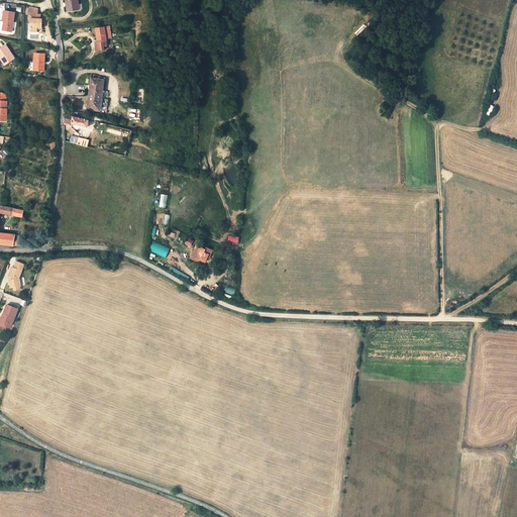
[(61,0),(64,15),(75,14),(72,0),(61,0)]
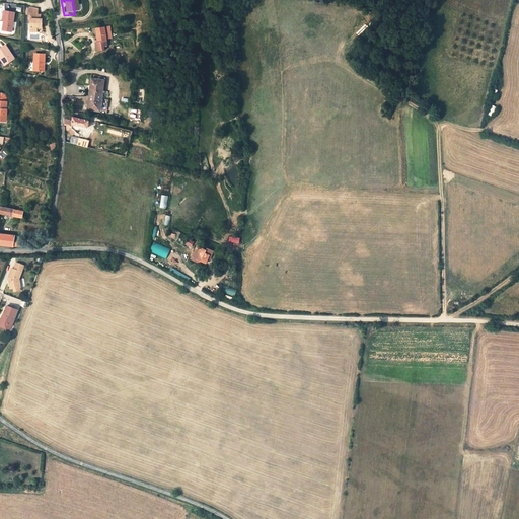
[(15,14),(9,13),(8,17),(3,16),(2,23),(4,24),(2,33),(12,34),(15,14)]
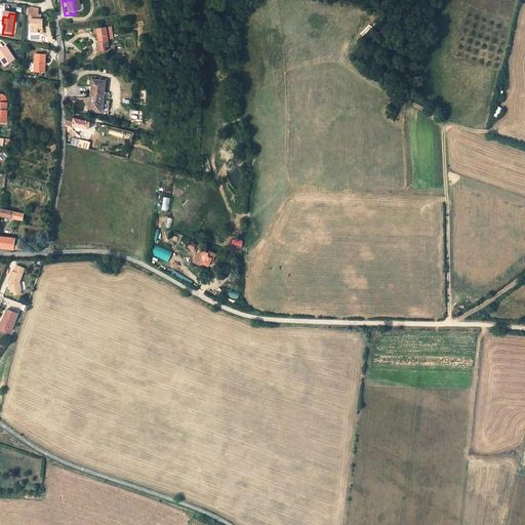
[(40,15),(31,15),(31,17),(31,25),(31,32),(40,32),(40,31),(42,31),(42,19),(40,19),(40,15)]
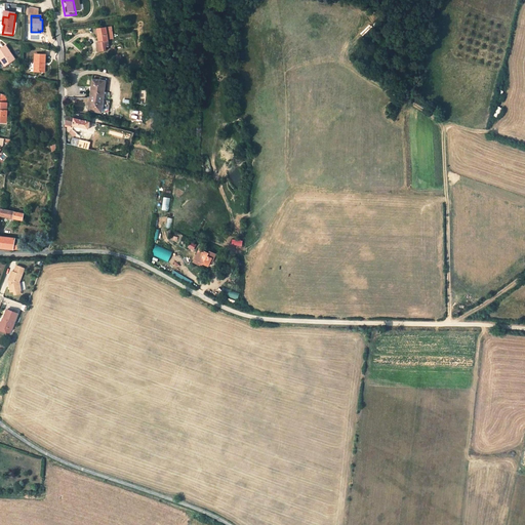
[(107,32),(91,34),(93,47),(92,47),(93,56),(101,55),(99,52),(105,52),(104,45),(108,44),(107,32)]
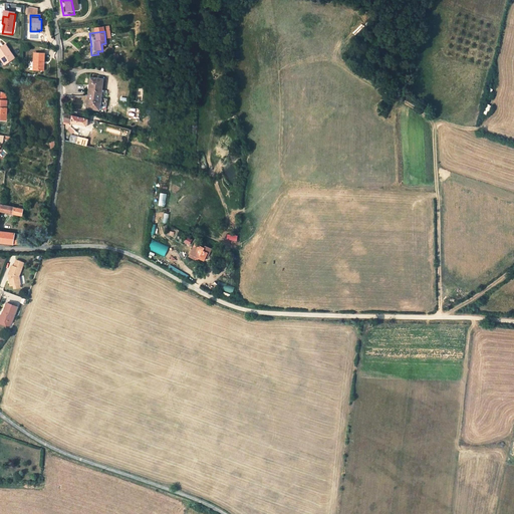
[(7,46),(0,50),(0,58),(1,60),(4,58),(7,63),(14,59),(7,46)]
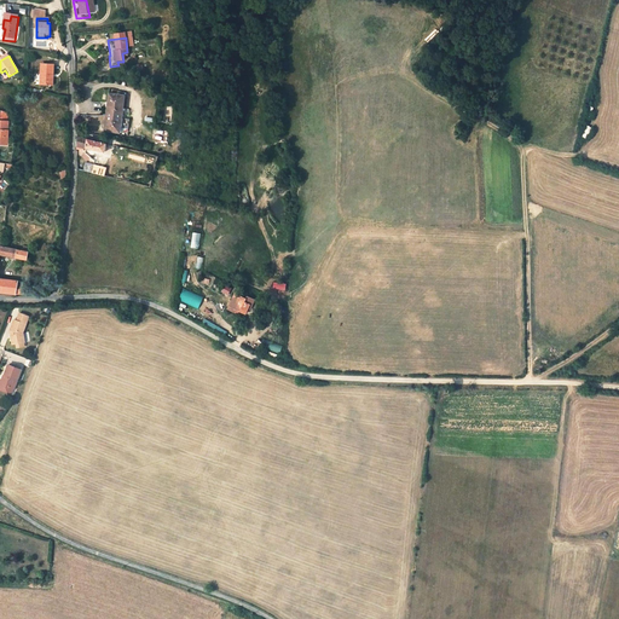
[(56,64),(41,64),(41,85),(53,85),(52,76),(56,76),(56,64)]
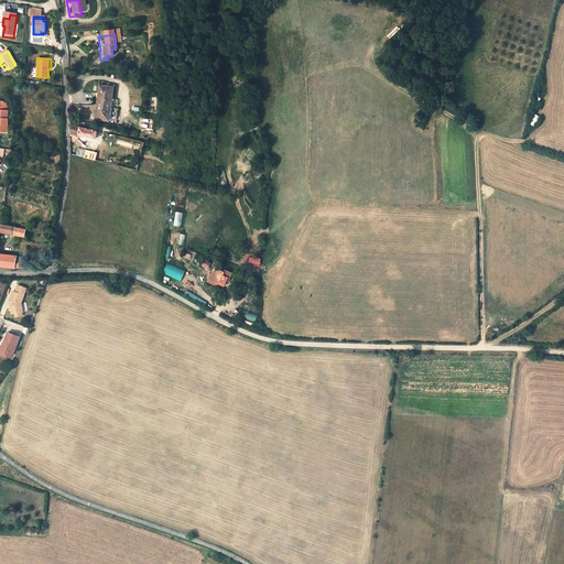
[(107,115),(108,104),(112,105),(114,98),(115,91),(108,90),(100,89),(99,97),(97,112),(96,122),(110,125),(110,120),(111,116),(107,115)]
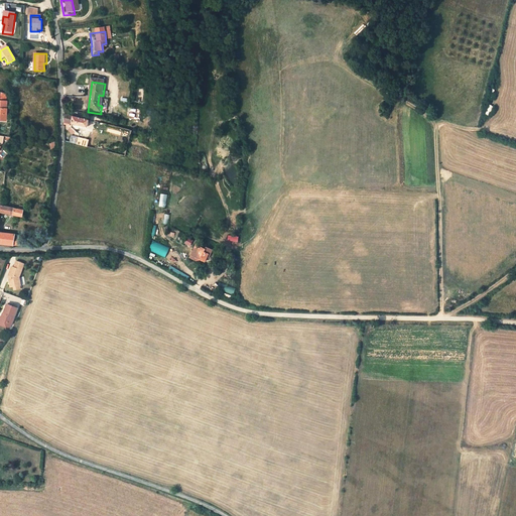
[(89,123),(65,117),(65,124),(71,126),(88,130),(89,123)]
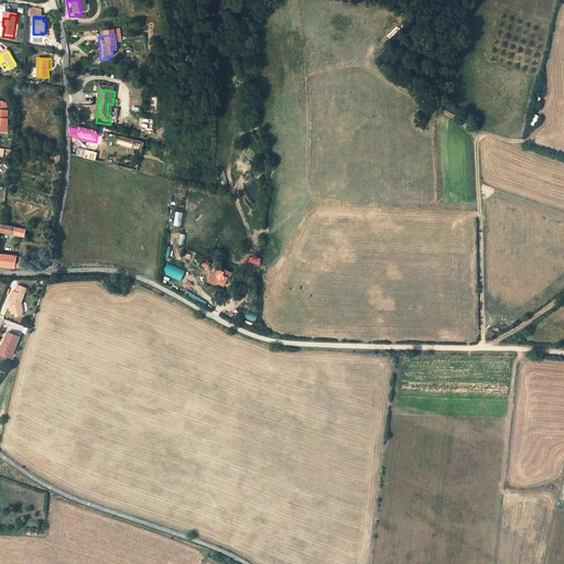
[(76,155),(86,159),(87,151),(77,149),(76,155)]
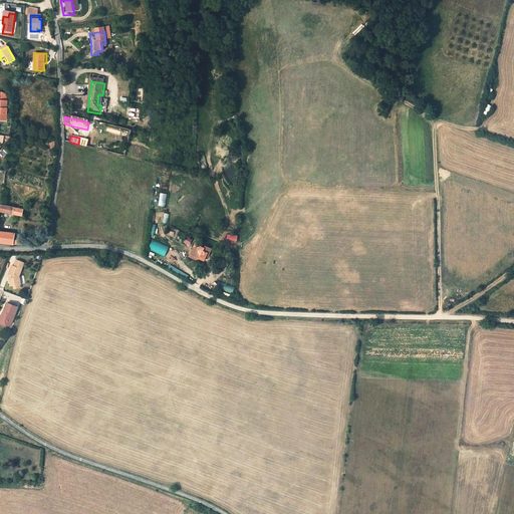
[(86,147),(88,141),(79,138),(78,145),(86,147)]
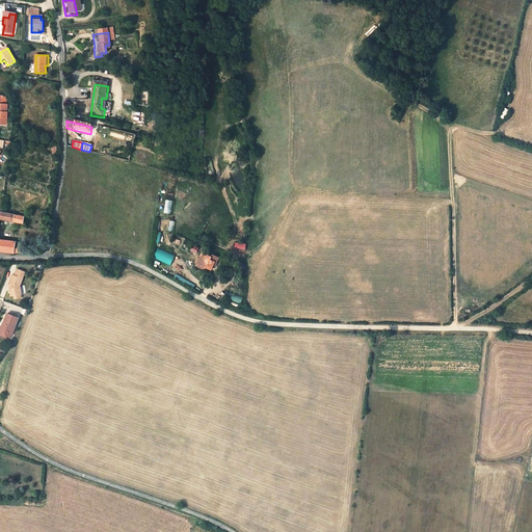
[(0,233),(0,234),(3,220),(27,224),(27,214),(22,214),(22,216),(4,214),(0,213),(0,233)]
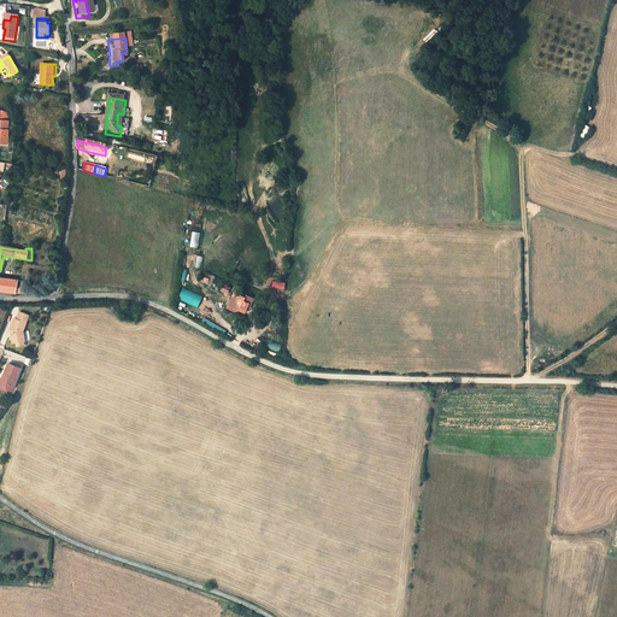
[(24,286),(24,283),(0,281),(0,292),(18,295),(33,295),(33,286),(24,286)]
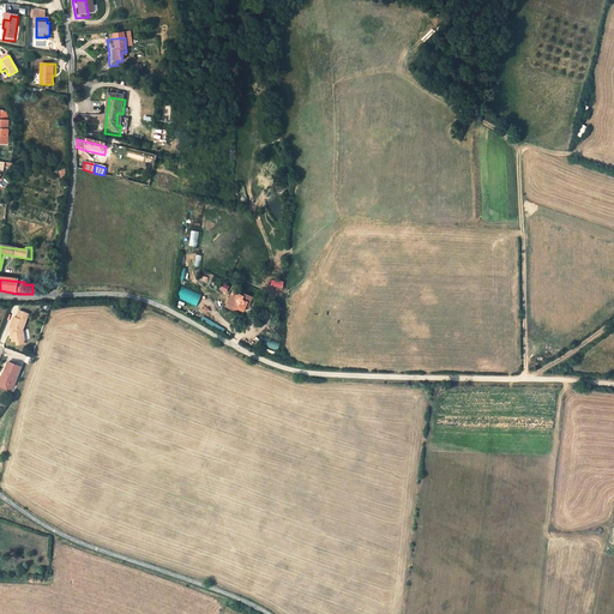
[(197,306),(202,293),(180,287),(176,299),(197,306)]
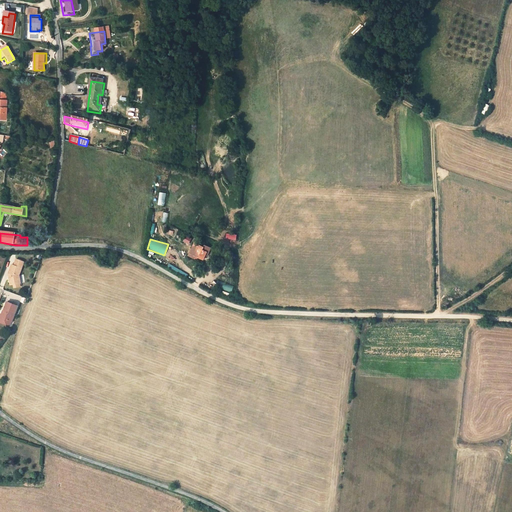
[(194,250),(189,262),(198,266),(199,263),(203,265),(205,260),(207,257),(207,256),(203,254),(194,250)]
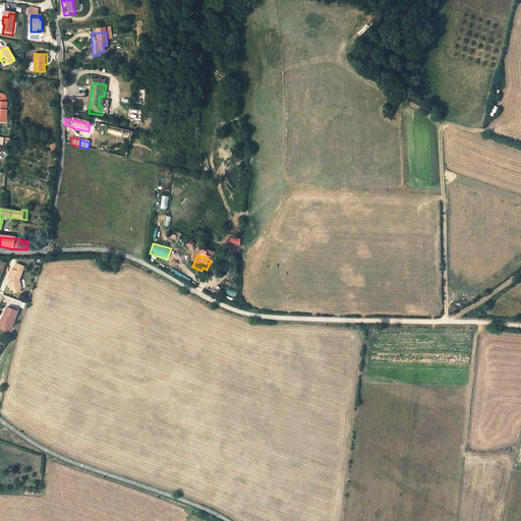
[(21,282),(26,269),(19,266),(17,271),(13,270),(10,277),(13,278),(11,284),(13,291),(22,289),(21,282)]
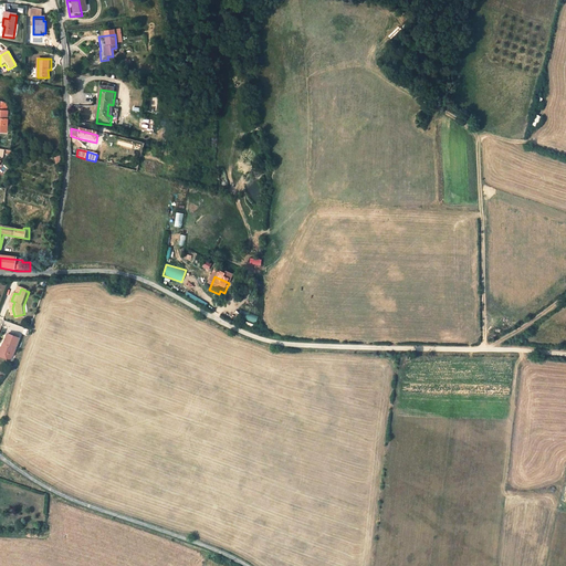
[(242,296),(237,293),(232,300),(238,303),(242,296)]
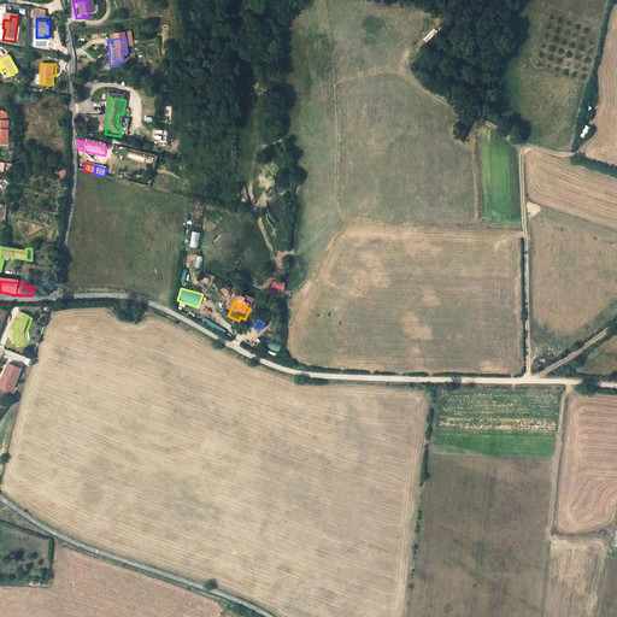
[(271,341),(269,350),(278,352),(281,344),(271,341)]
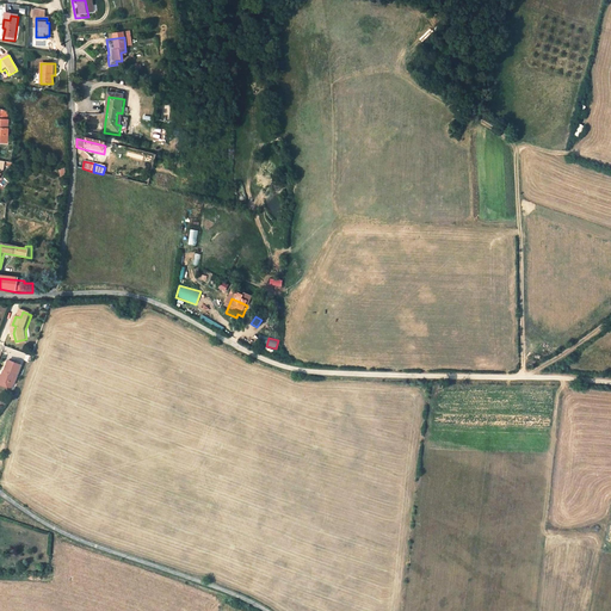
[(1,384),(8,387),(10,383),(14,384),(20,365),(10,364),(7,371),(6,371),(1,384)]
